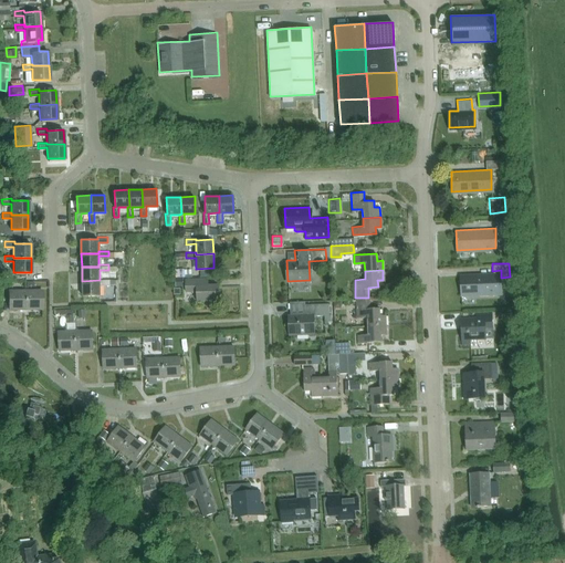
[(500,292),(499,272),(460,274),(460,294),(500,292)]
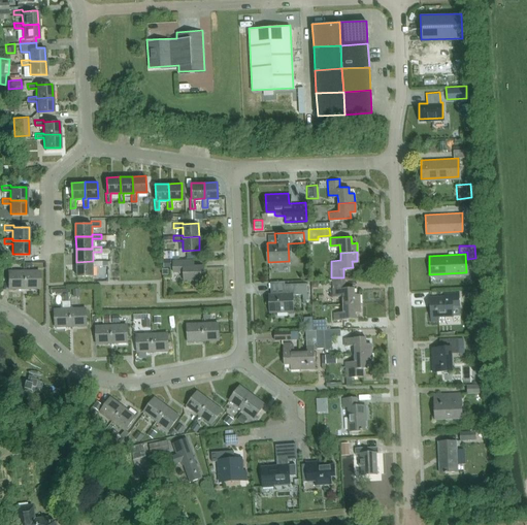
[(93,264),(101,264),(101,259),(93,260),(93,261),(76,262),(76,275),(93,274),(93,264)]
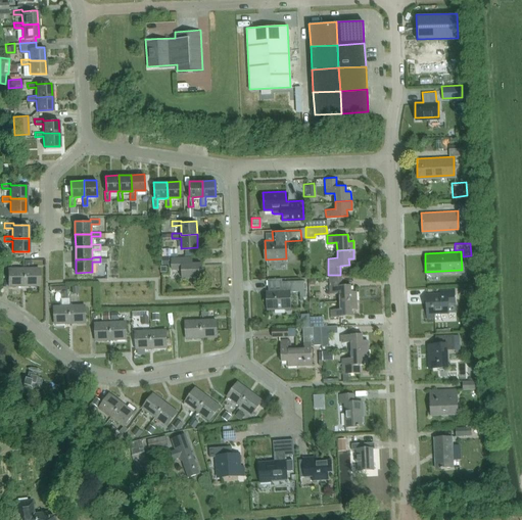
[(182,276),(201,275),(201,262),(187,263),(187,256),(171,256),(171,268),(181,268),(182,276)]
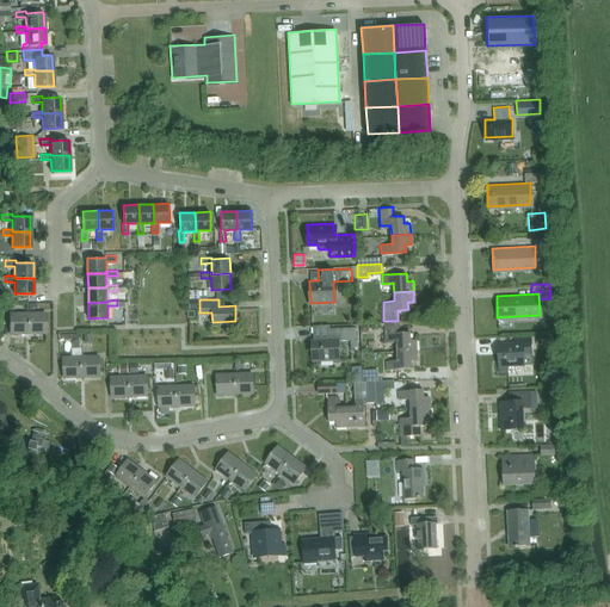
[(26,332),(44,332),(44,310),(26,311),(26,332)]
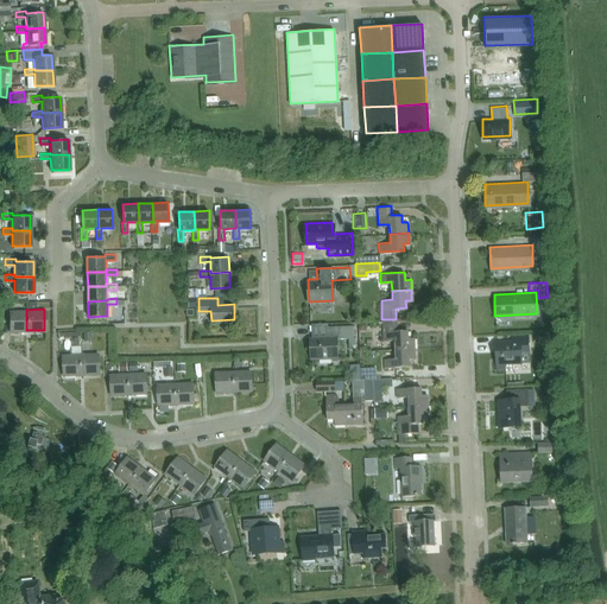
[(8,330),(26,330),(26,310),(8,310),(8,330)]
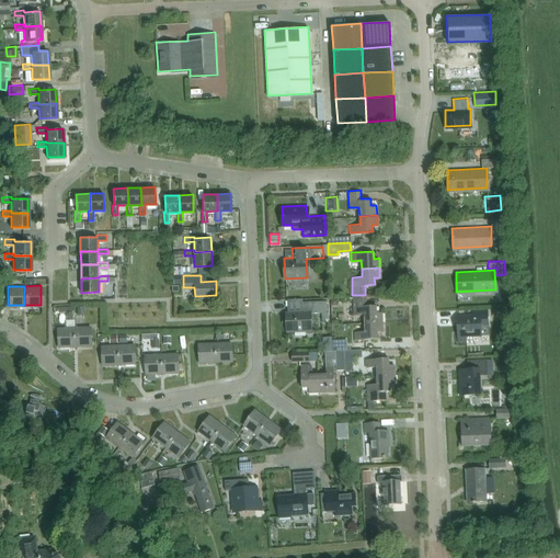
[(376,304),(365,305),(365,295),(352,295),(353,314),(363,312),(364,321),(381,320),(381,310),(376,311),(376,304)]
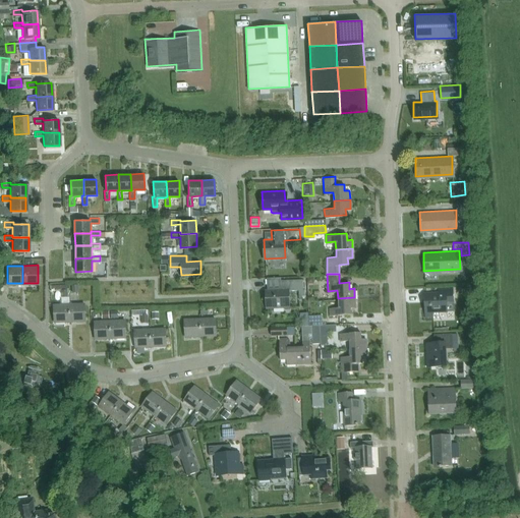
[(287,306),(287,289),(298,289),(298,295),(303,294),(303,288),(302,288),(302,278),(279,279),(280,287),(266,288),(267,307),(287,306)]
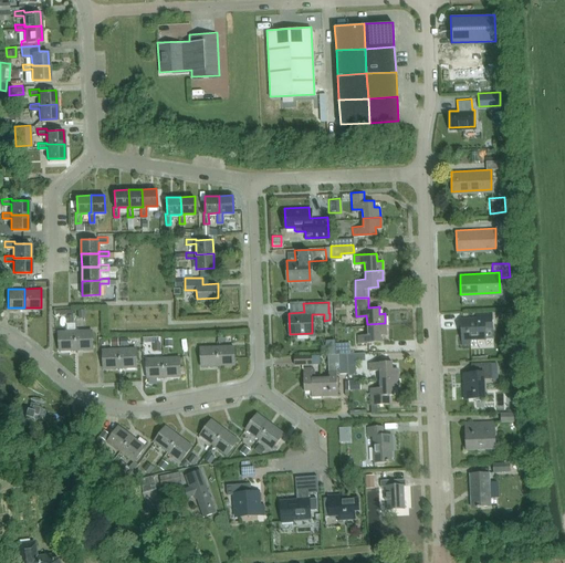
[(484,326),(492,325),(491,312),(475,313),(475,321),(460,322),(461,342),(470,342),(469,337),(485,336),(484,326)]
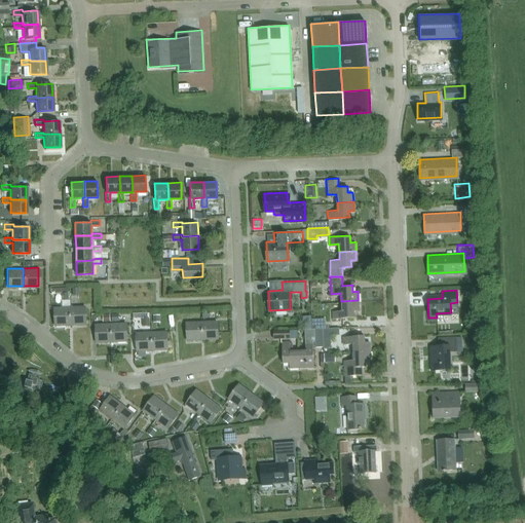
[(332,309),(332,318),(353,316),(353,309),(359,309),(358,300),(341,301),(341,309),(332,309)]
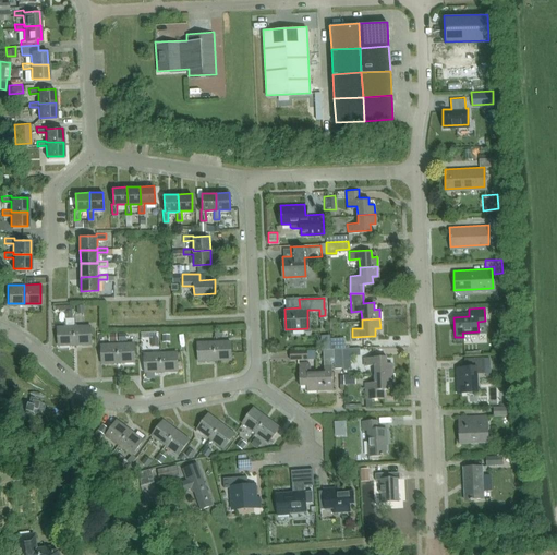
[(58,344),(74,344),(73,324),(57,325),(58,344)]
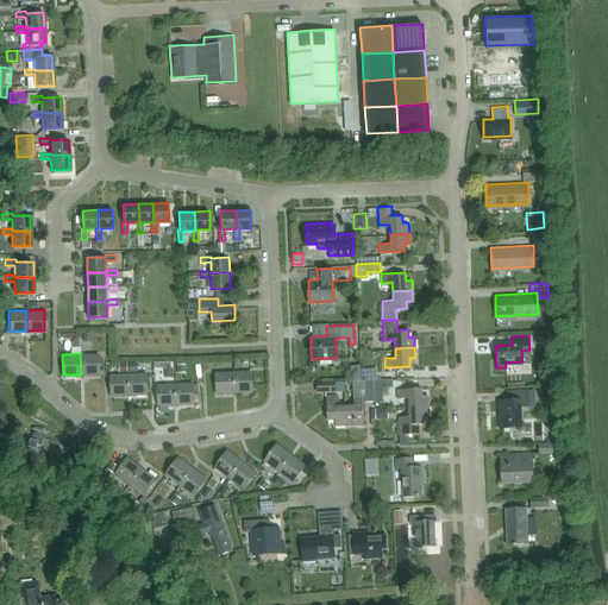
[(81,375),(99,373),(98,353),(80,353),(81,375)]
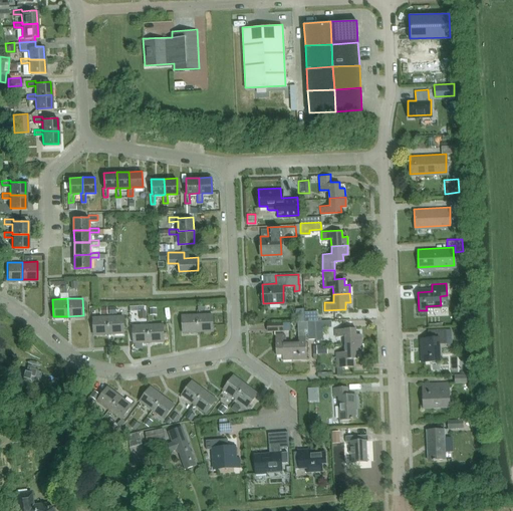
[(314,319),(317,319),(316,310),(303,311),(304,319),(314,319)]
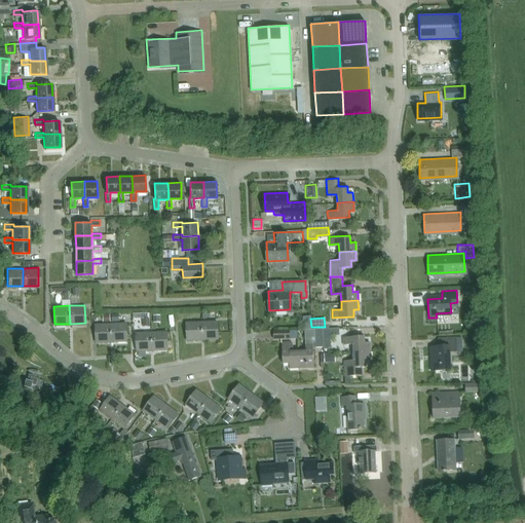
[(201,338),(218,337),(217,320),(201,321),(201,338)]
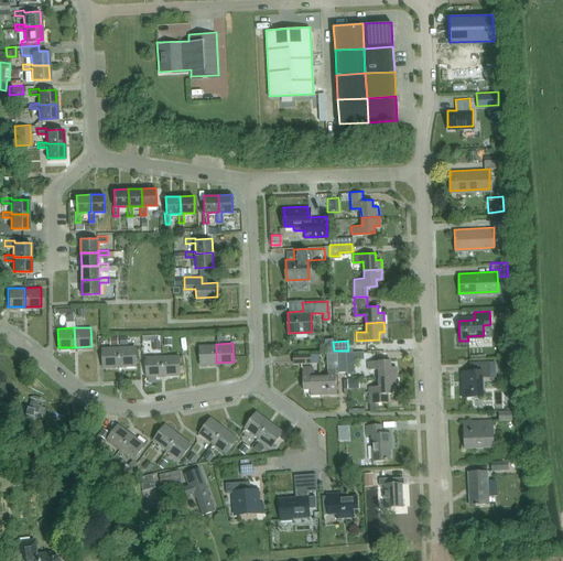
[(199,364),(216,363),(216,344),(198,344),(199,364)]
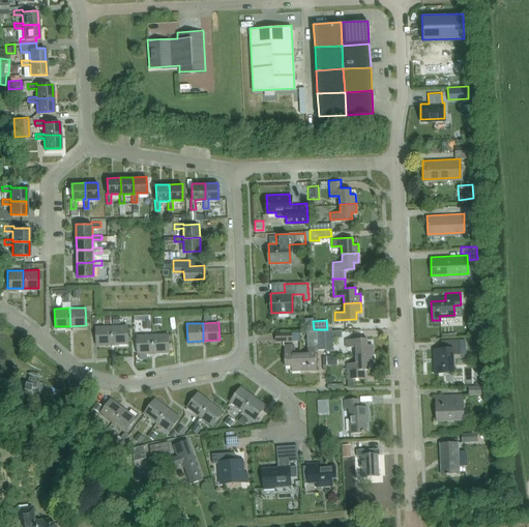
[(112,343),(127,342),(126,324),(111,325),(112,343)]
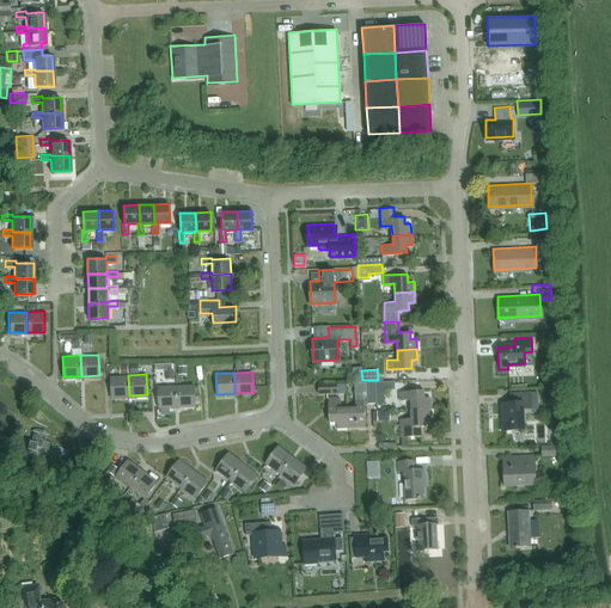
[(111,395),(129,395),(128,375),(110,375),(111,395)]
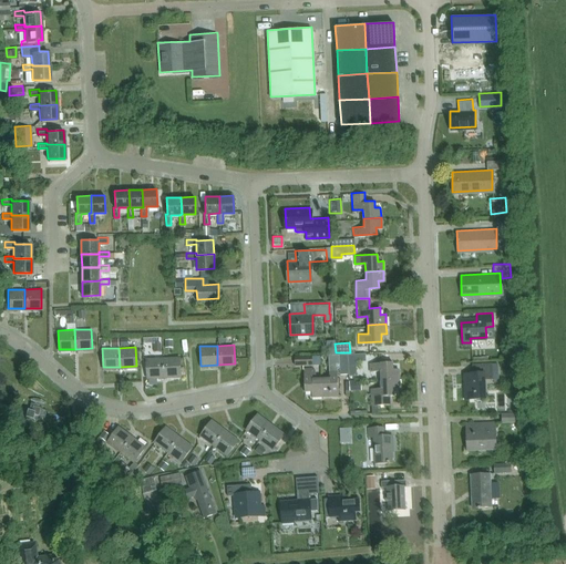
[(338,395),(337,367),(338,372),(347,372),(346,352),(328,354),(329,377),(320,377),(321,395),(338,395)]
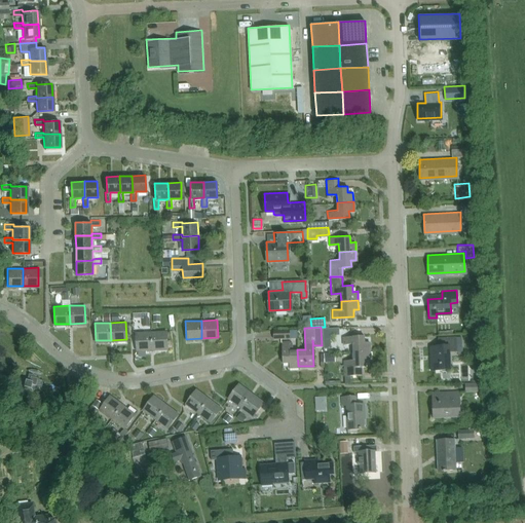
[(273,337),(289,337),(288,329),(273,329),(273,337)]
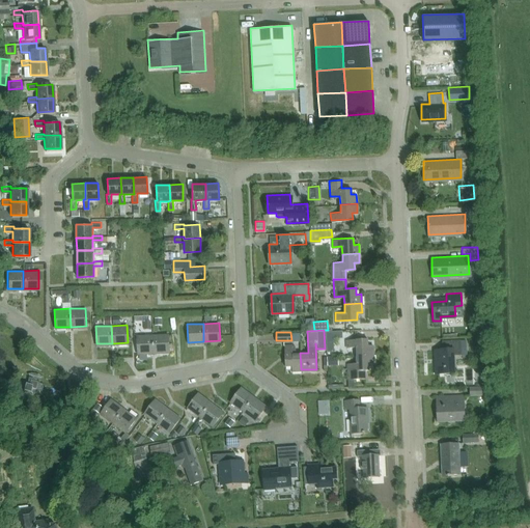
[(152,352),(168,351),(167,333),(151,334),(152,352)]
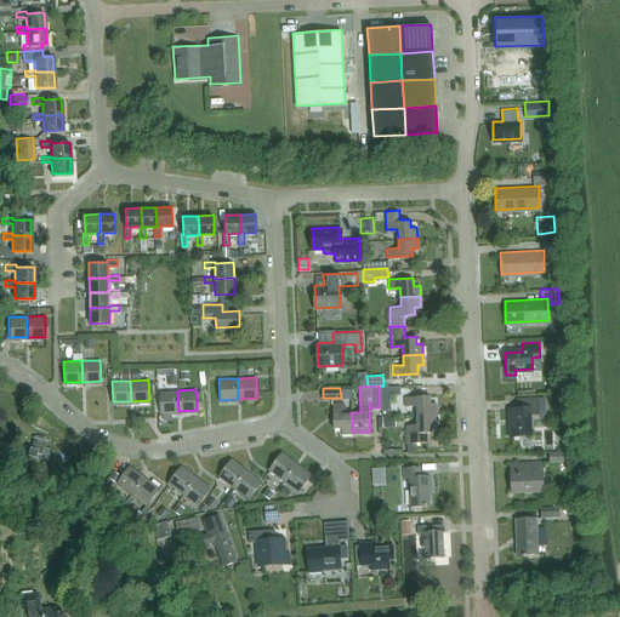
[(160,412),(178,411),(177,390),(159,392),(160,412)]
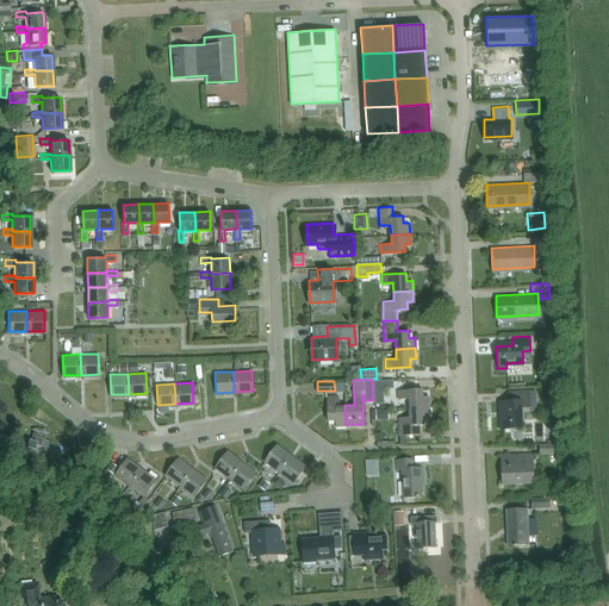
[(409,406),(428,405),(428,394),(422,394),(422,387),(397,388),(397,398),(409,397),(409,406)]
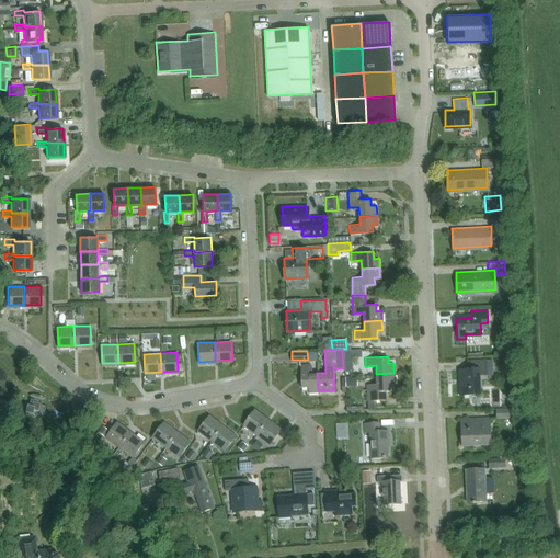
[(479,374),(486,373),(486,357),(466,359),(467,367),(458,368),(459,394),(479,393),(479,374)]
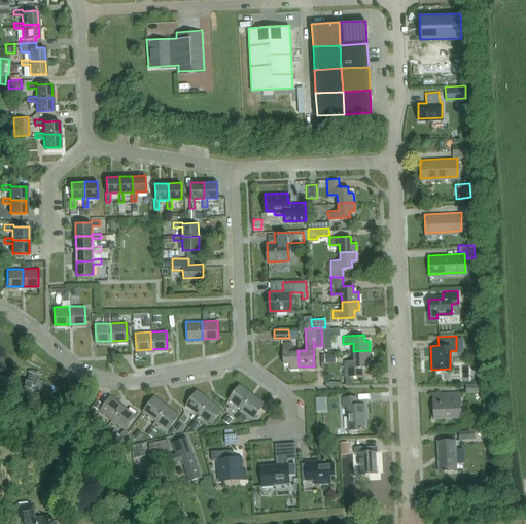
[(299,367),(297,350),(289,350),(289,341),(281,341),(282,362),(289,362),(289,368),(299,367)]
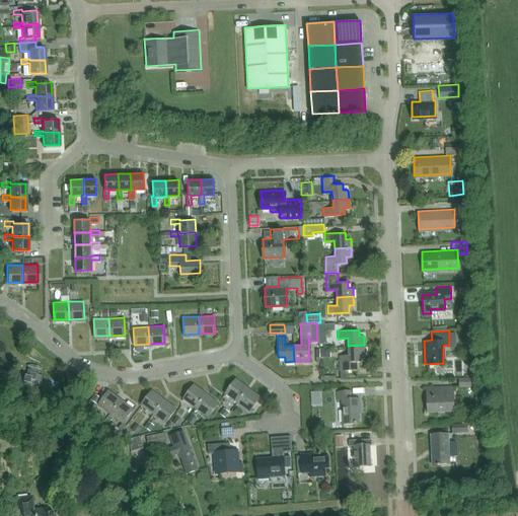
[(360,354),(365,354),(364,345),(348,346),(348,354),(339,354),(339,369),(345,369),(356,368),(355,368),(355,361),(360,360),(360,354)]
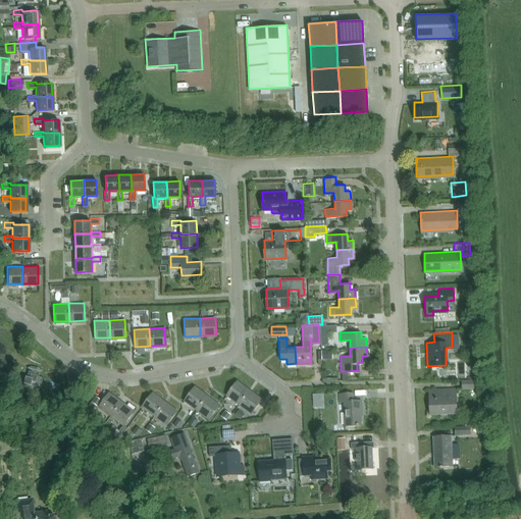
[(320,349),(321,358),(331,358),(331,348),(320,349)]
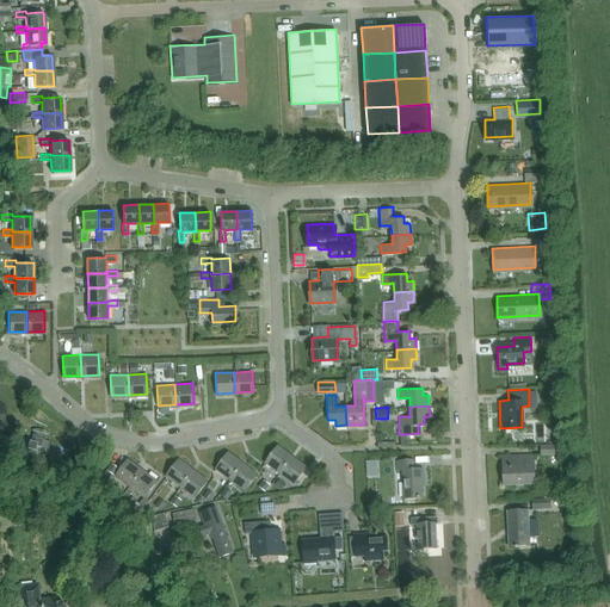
[(35,444),(39,445),(42,437),(39,437),(41,433),(31,432),(30,439),(28,439),(26,446),(34,448),(35,444)]
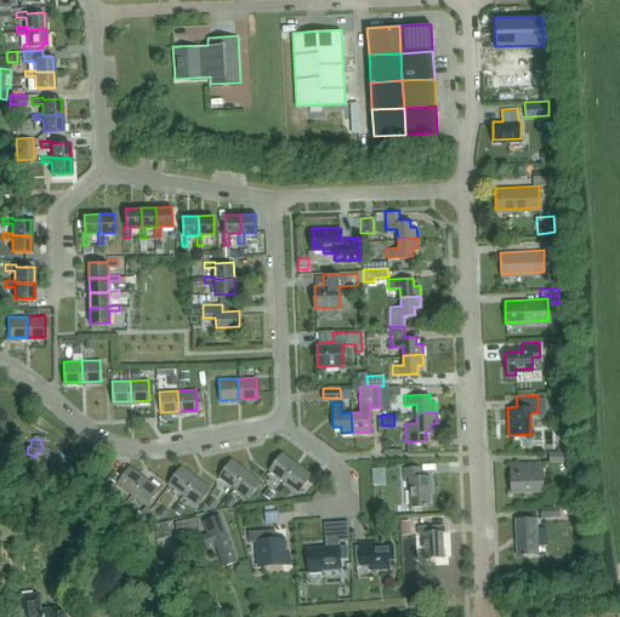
[(549,460),(567,460),(567,450),(549,451),(549,460)]
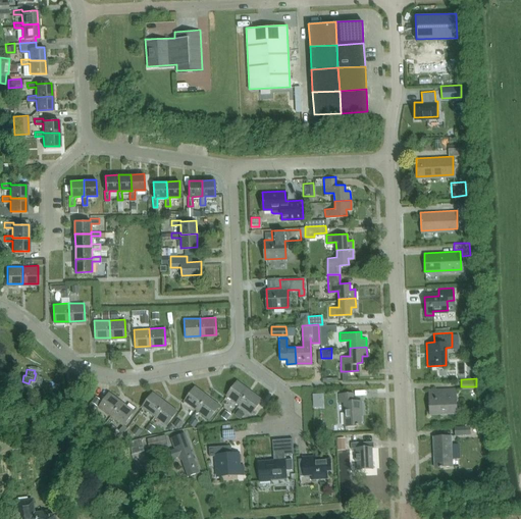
[(239,403),(249,388),(237,379),(225,394),(239,403)]
